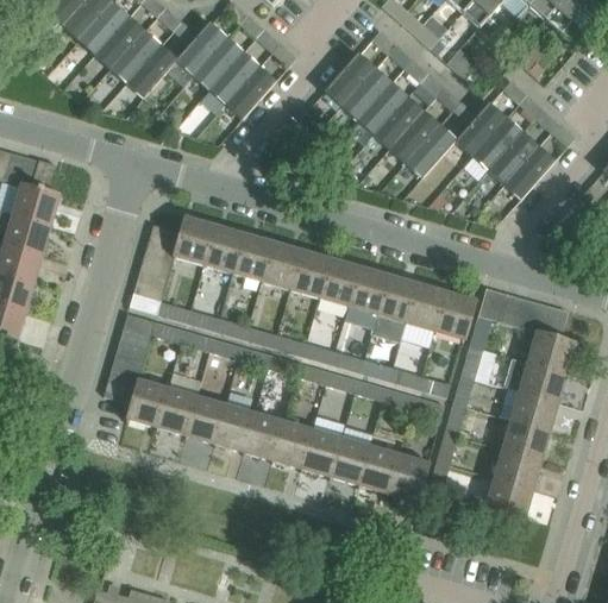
[(55,0),(46,10),(63,24),(85,0),(55,0)]
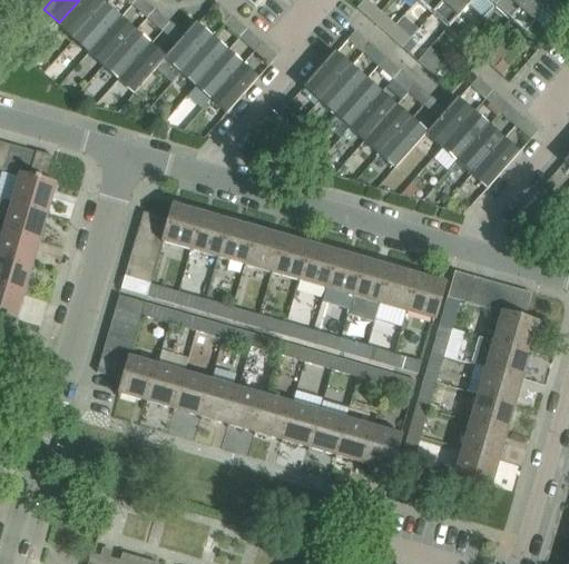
[(79,0),(59,22),(75,36),(105,1),(104,0),(79,0)]
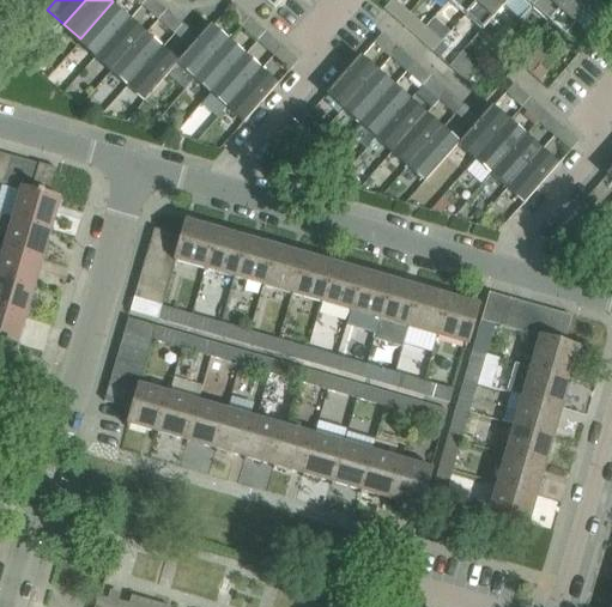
[(152,0),(147,5),(159,14),(163,10),(168,6),(161,0),(152,0)]
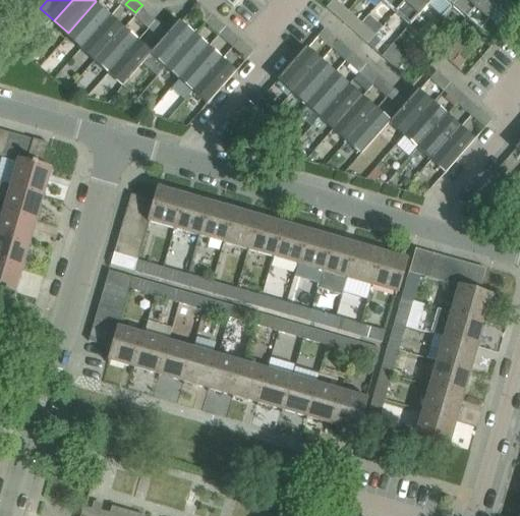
[(349,8),(340,0),(330,0),(327,3),(342,16),(349,8)]
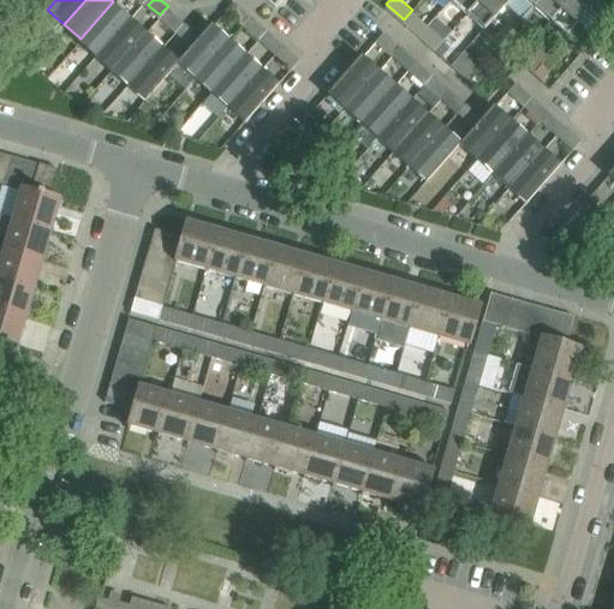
[(455,0),(469,11),(478,0),(455,0)]
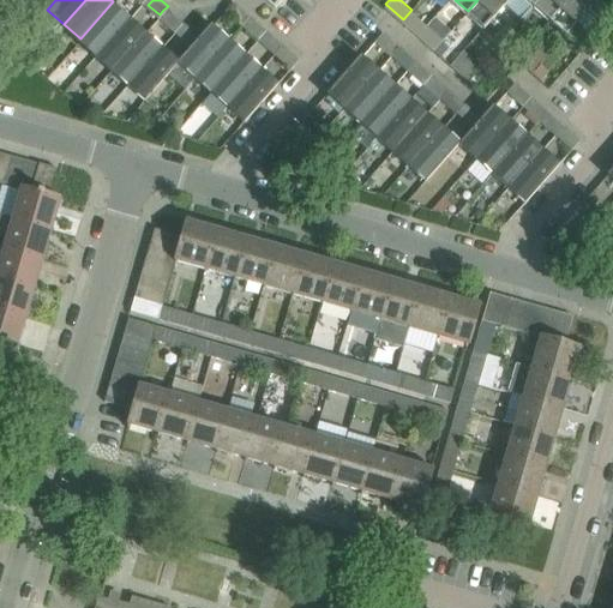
[(478,0),(468,11),(484,25),(505,0),(478,0)]
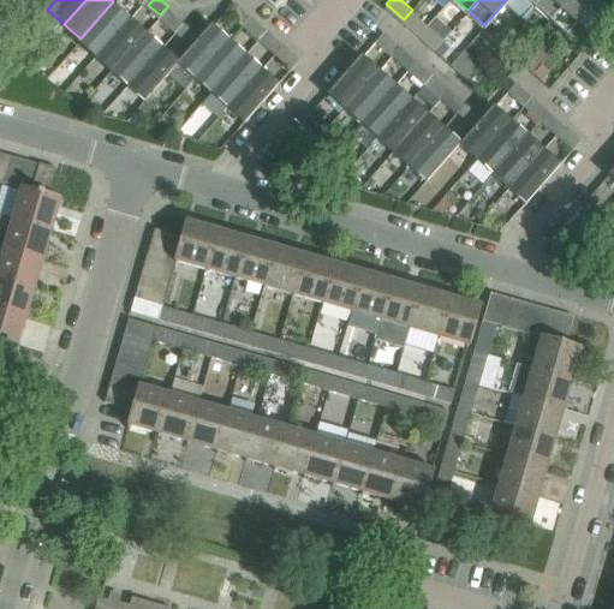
[(538,0),(536,4),(552,18),(567,0),(538,0)]
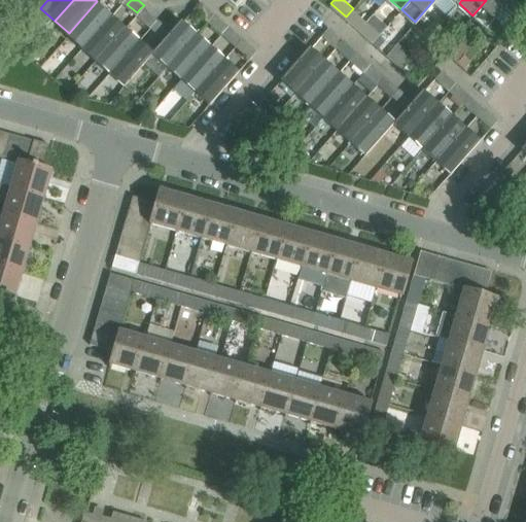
[(486,0),(472,15),(487,28),(512,0),(486,0)]
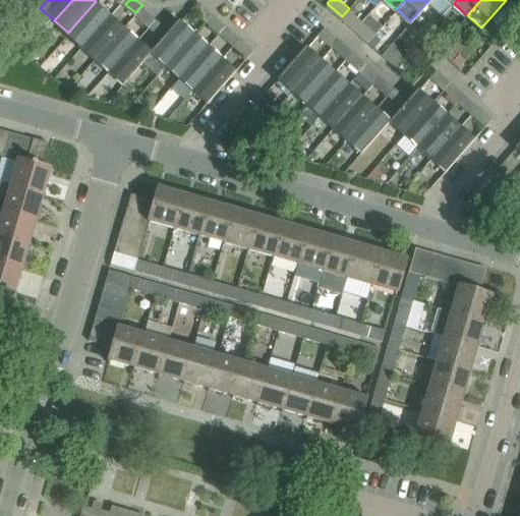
[(481,27),(495,40),(509,23),(519,10),(519,4),(514,0),(506,0),(481,27)]
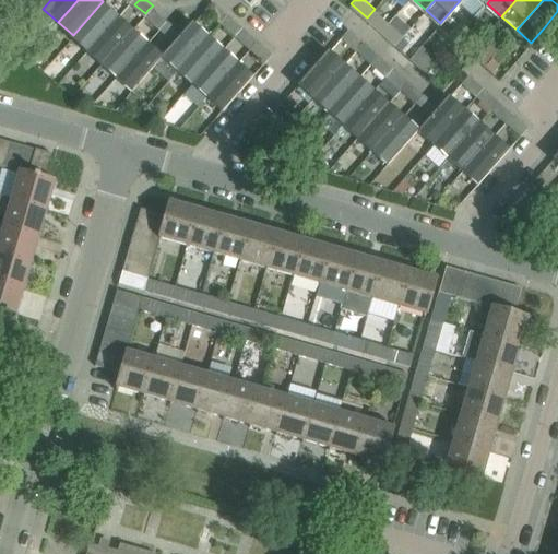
[(118,14),(103,1),(73,35),(87,48),(118,14)]
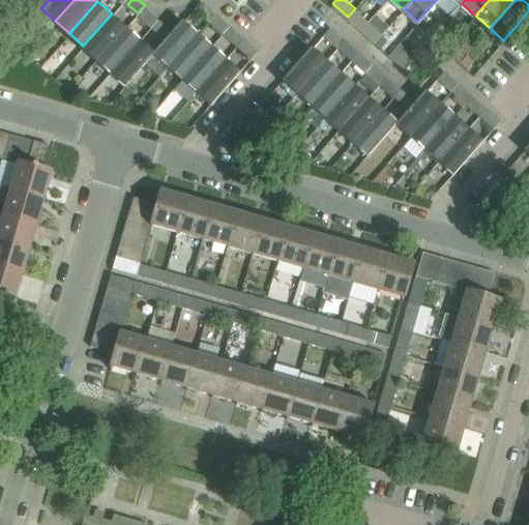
[(206,2),(203,6),(200,10),(209,19),(213,15),(216,11),(206,2)]
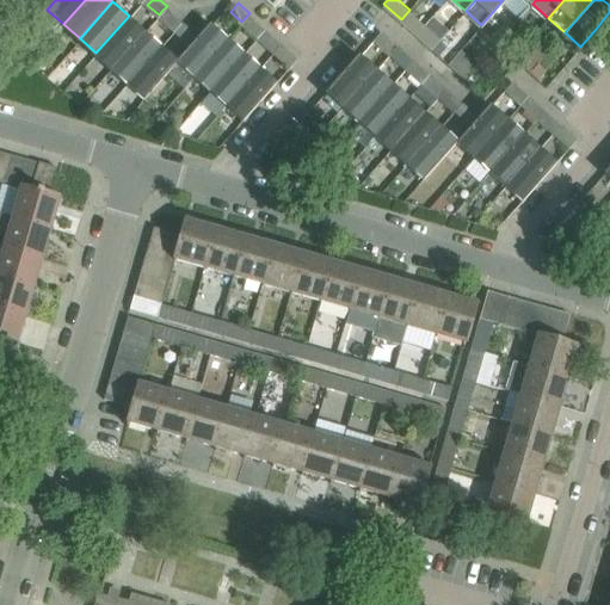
[(171,10),(167,14),(164,19),(174,29),(179,24),(183,20),(171,10)]
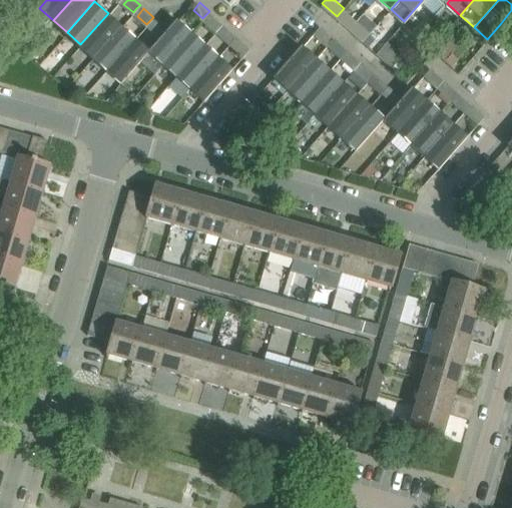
[(358,20),(344,8),(337,16),(350,28),(358,20)]
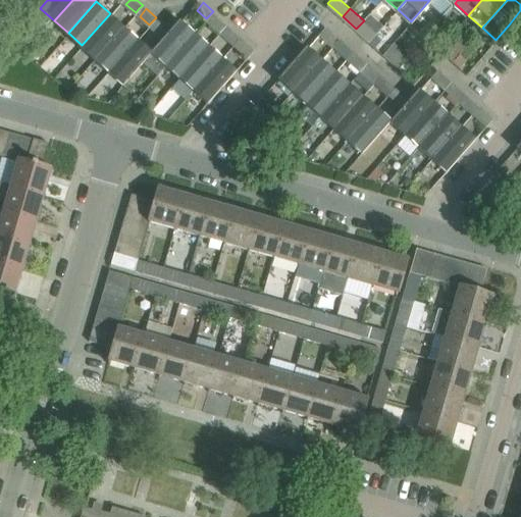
[(82,45),(96,57),(123,26),(110,13),(82,45)]
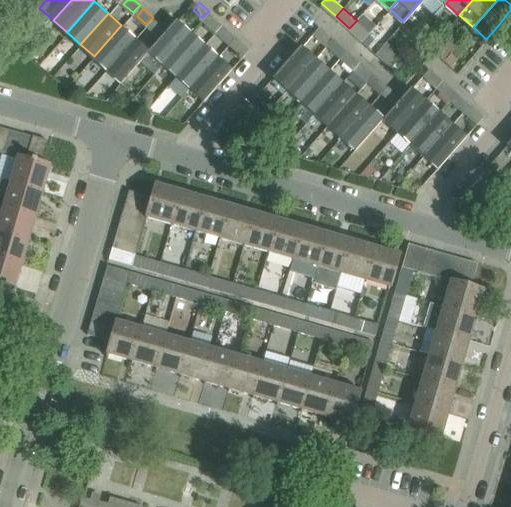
[(213,14),(210,18),(206,22),(216,30),(219,26),(222,23),(213,14)]
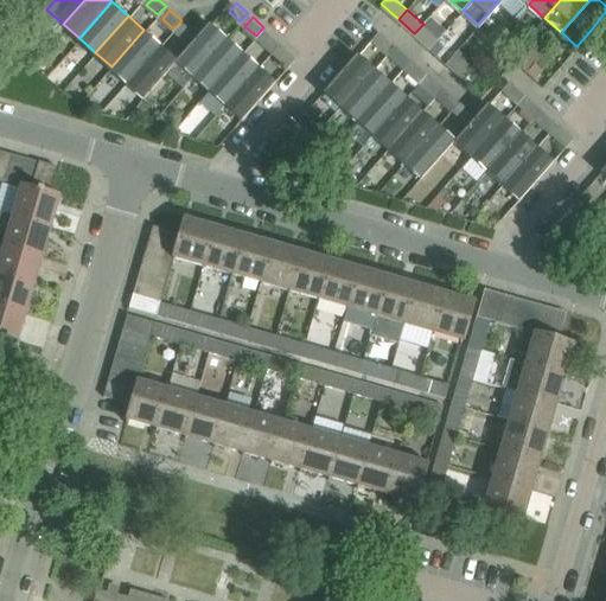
[(177,58),(193,74),(227,37),(210,23),(209,21),(198,34),(190,43),(177,58)]
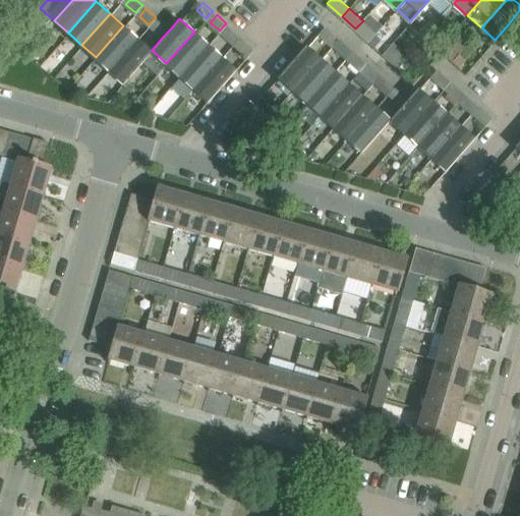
[(160,20),(157,24),(153,29),(163,37),(170,30),(160,20)]
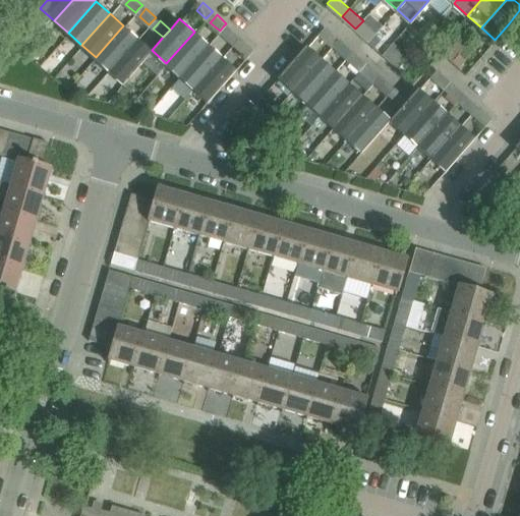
[(363,20),(355,29),(368,41),(376,32),(363,20)]
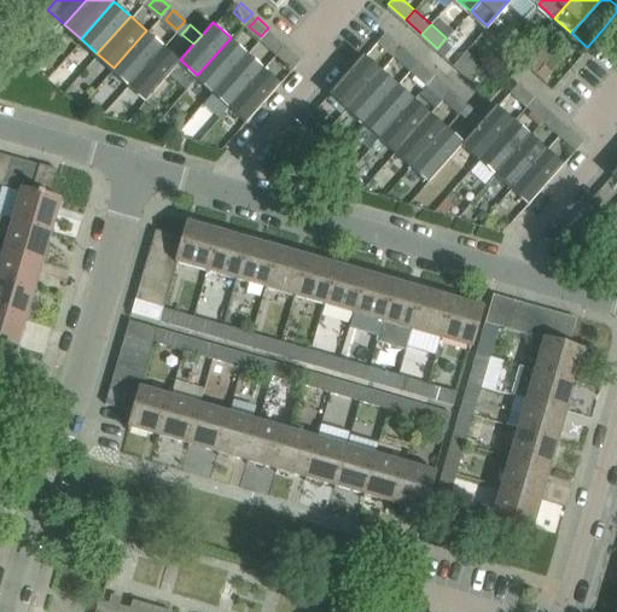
[(163,44),(146,30),(114,68),(129,82),(163,44)]
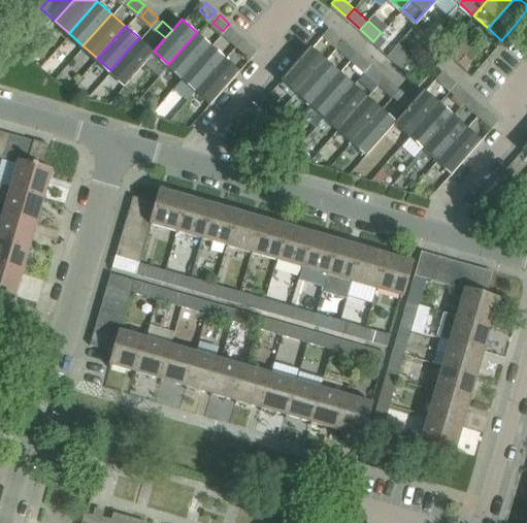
[(233,27),(230,31),(226,35),(236,43),(243,36),(233,27)]
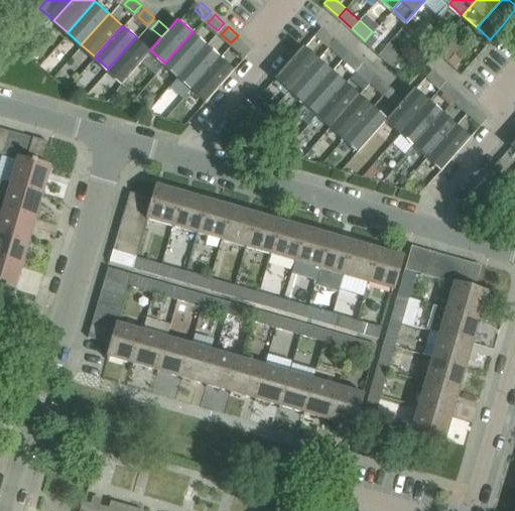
[(326,28),(323,31),(319,35),(330,44),(333,40),(336,36),(326,28)]
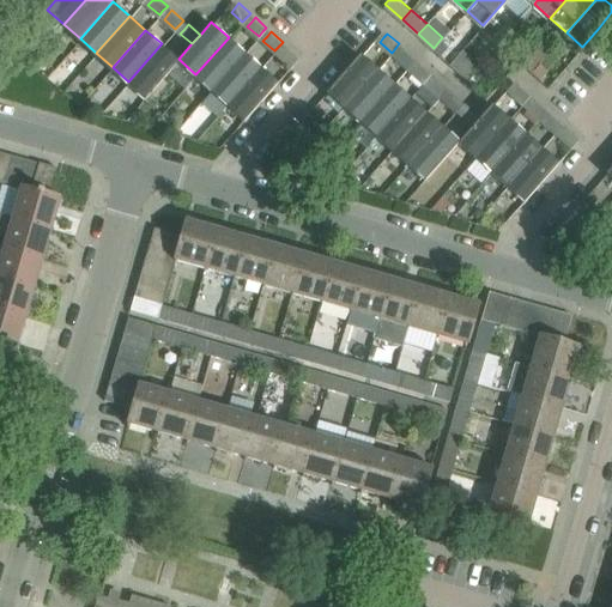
[(195,74),(211,89),(244,50),(229,37),(195,74)]
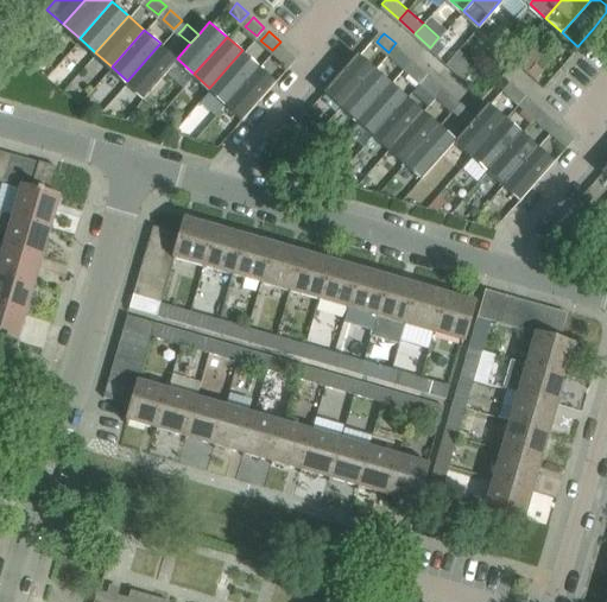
[(438,37),(430,48),(436,52),(446,43),(438,37)]
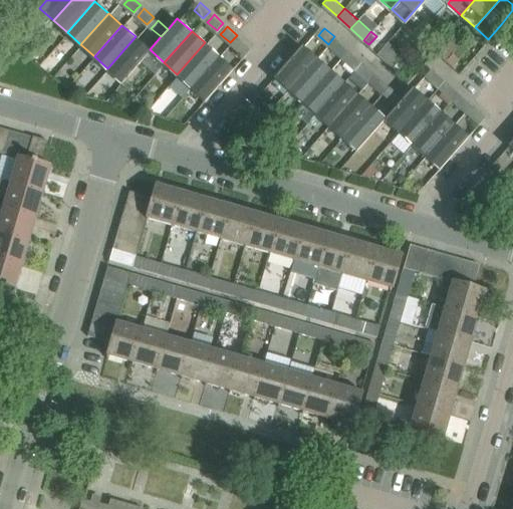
[(150,49),(136,36),(107,68),(121,80),(150,49)]
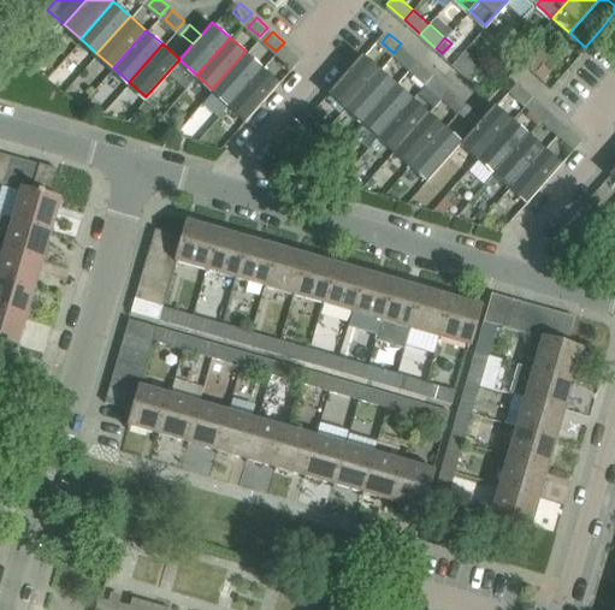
[(528,45),(519,55),(534,69),(542,60),(543,59),(528,45)]
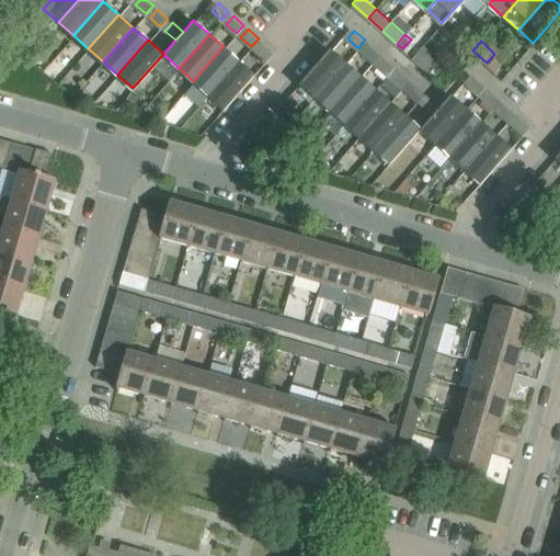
[(255,50),(266,59),(273,52),(263,42),(260,46),(255,50)]
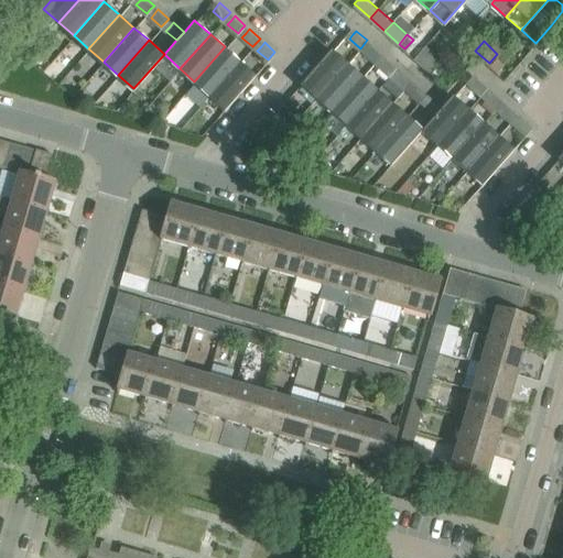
[(371,44),(368,47),(364,52),(375,62),(379,57),(382,53),(371,44)]
